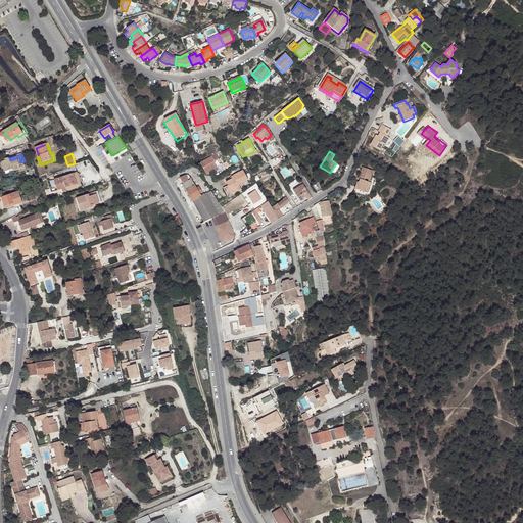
[(205,174),(218,167),(215,161),(218,159),(215,154),(200,162),(205,174)]
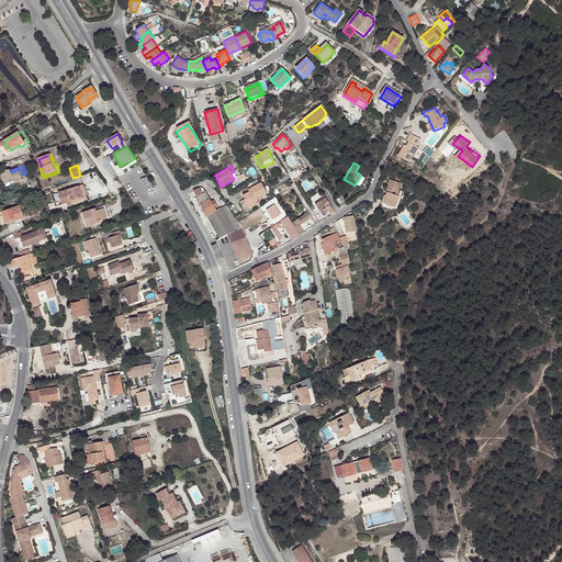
[(6,188),(14,184),(27,180),(26,173),(22,175),(21,169),(11,172),(10,170),(4,171),(6,173),(1,175),(6,184),(6,188)]
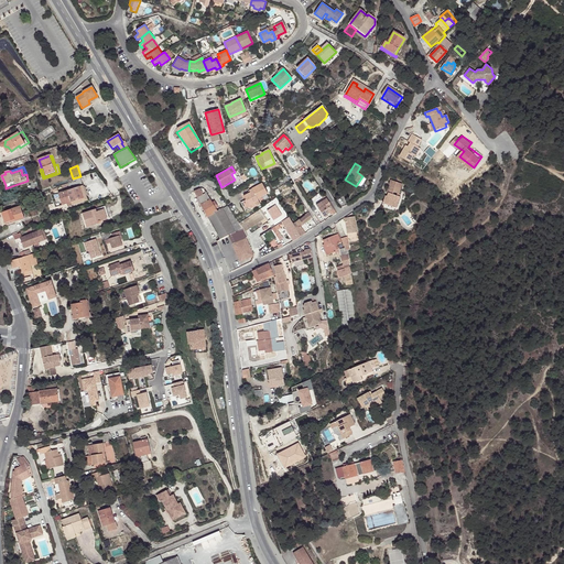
[(82,180),(68,184),(69,186),(71,190),(57,194),(62,206),(71,203),(87,197),(82,180)]
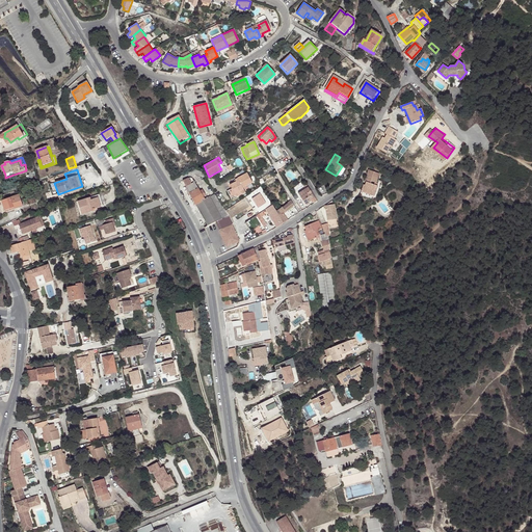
[(222,171),(221,169),(209,177),(210,179),(222,171)]
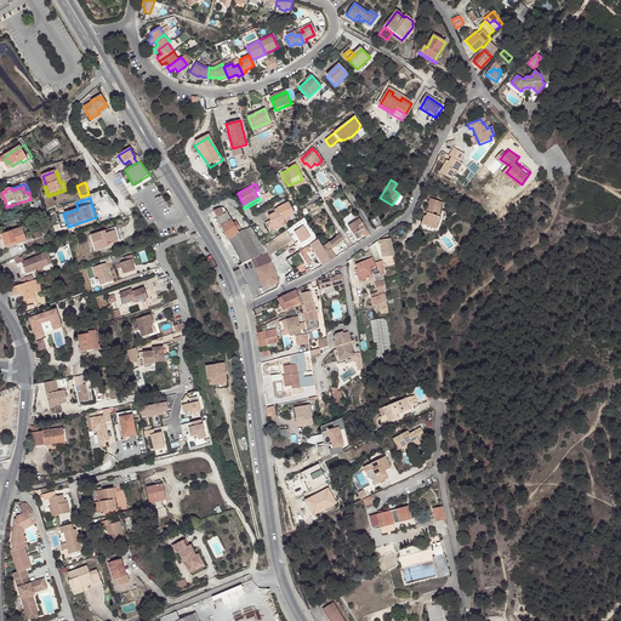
[(423,216),(420,228),(437,235),(445,216),(442,215),(440,217),(438,216),(433,215),(434,212),(438,214),(442,203),(431,199),(428,204),(429,205),(427,209),(431,210),(429,214),(427,212),(426,216),(423,216)]
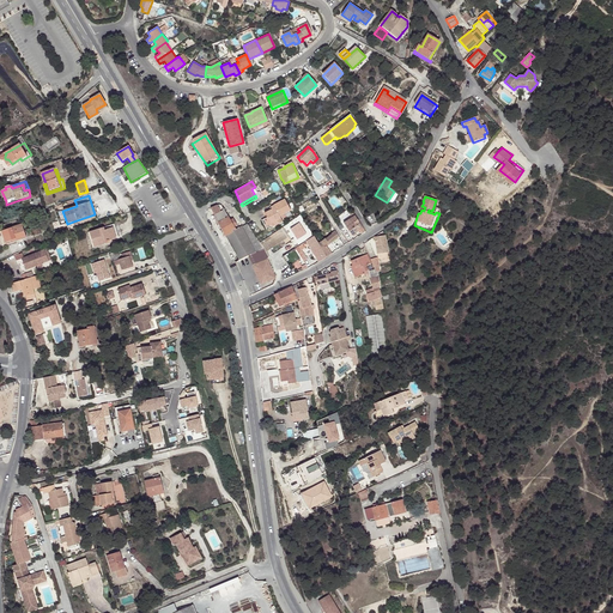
[(271,224),(280,219),(279,217),(291,211),(285,200),(271,207),(273,210),(265,213),(267,218),(262,220),(266,229),(272,226),(271,224)]
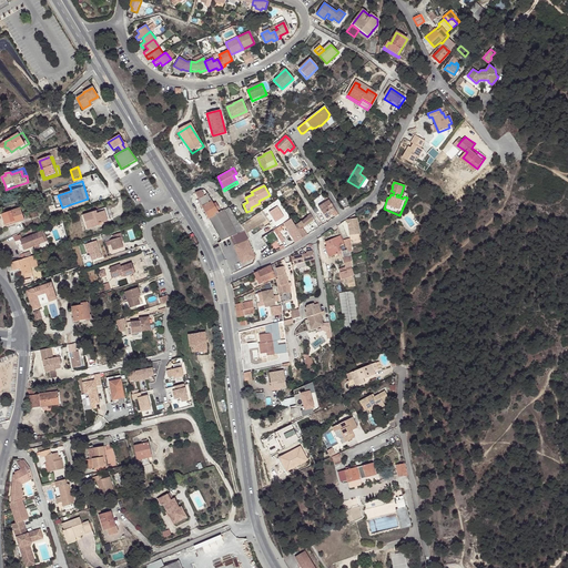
[(209,219),(222,241),(230,236),(233,235),(243,230),(241,225),(234,230),(223,210),(217,213),(216,210),(219,209),(215,203),(213,205),(211,202),(208,195),(205,191),(204,191),(204,190),(202,189),(195,193),(202,208),(209,219)]
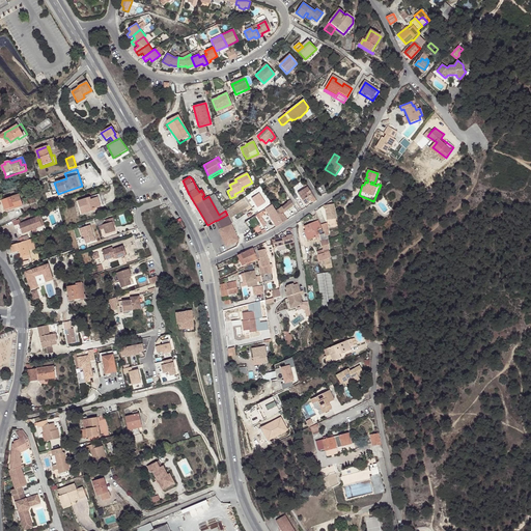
[(272,205),(260,186),(246,196),(231,205),(227,208),(232,217),(251,204),(257,215),(267,208),(272,205)]
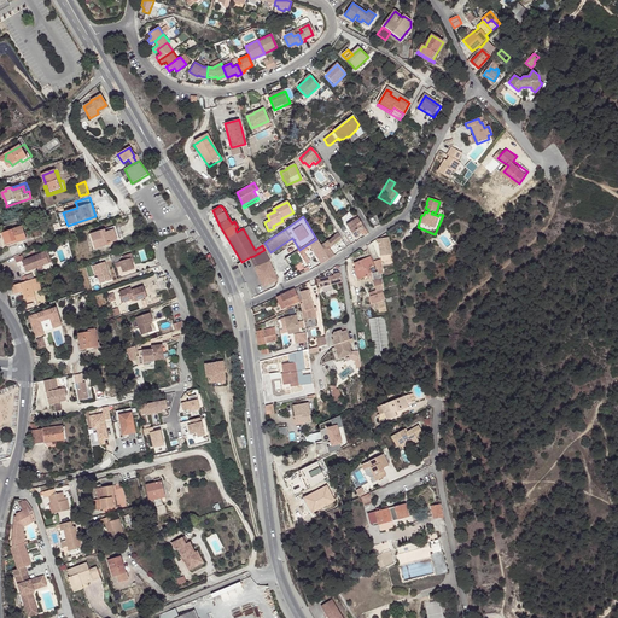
[(359,235),(361,239),(366,235),(355,220),(342,228),(350,240),(359,235)]
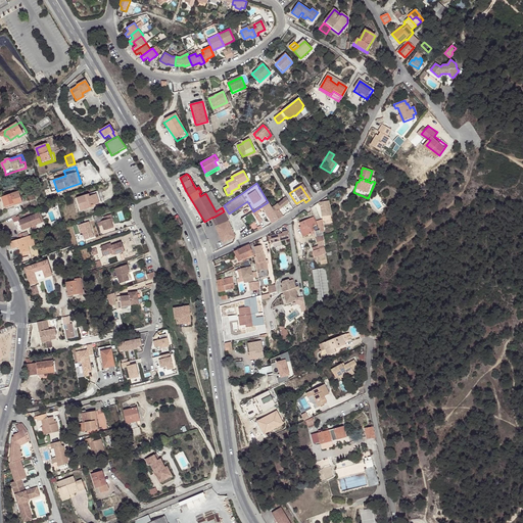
[(14,205),(15,206),(25,203),(20,192),(3,198),(6,207),(14,205)]
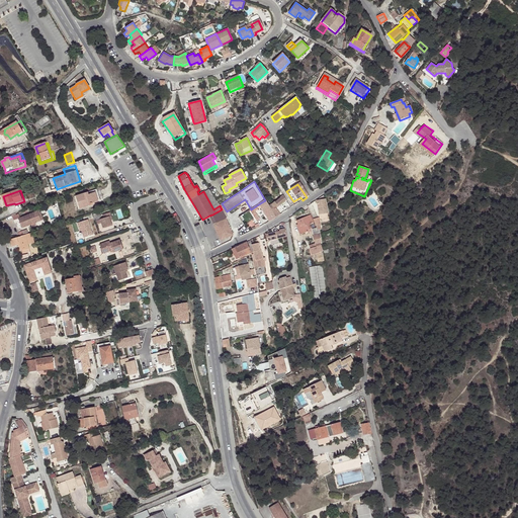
[(96,198),(93,190),(73,197),(77,210),(88,206),(88,204),(89,204),(95,202),(93,199),(96,198)]
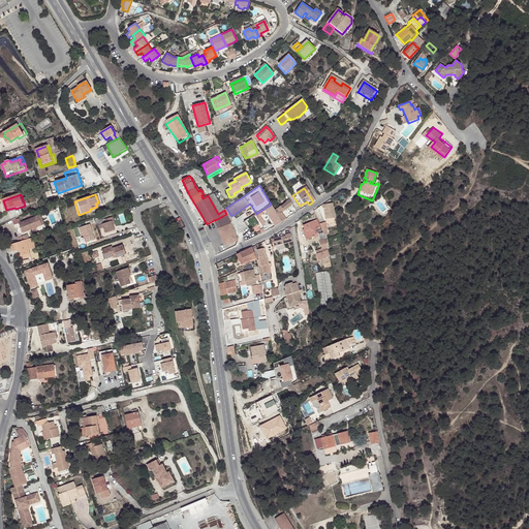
[(276,212),(282,222),(286,219),(282,213),(290,205),(287,200),(280,207),(281,208),(276,212)]
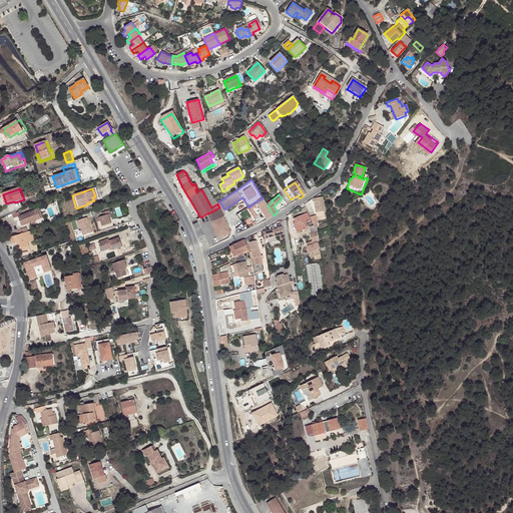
[(317,212),(325,211),(323,196),(315,198),(317,212)]
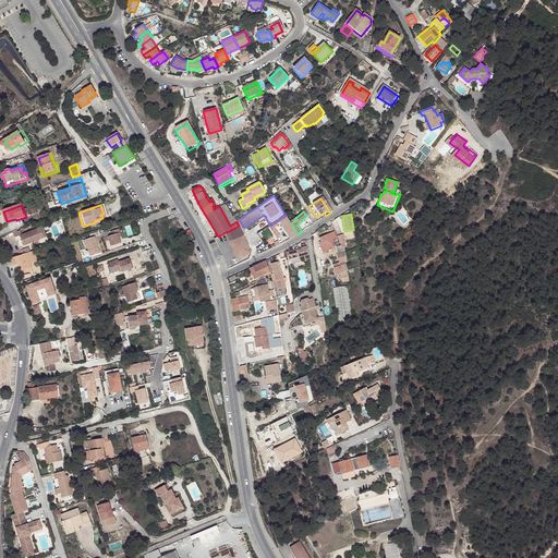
[(292,238),(298,234),(291,223),(286,216),(280,219),(281,220),(279,221),(287,233),(289,237),(291,235),(292,238)]
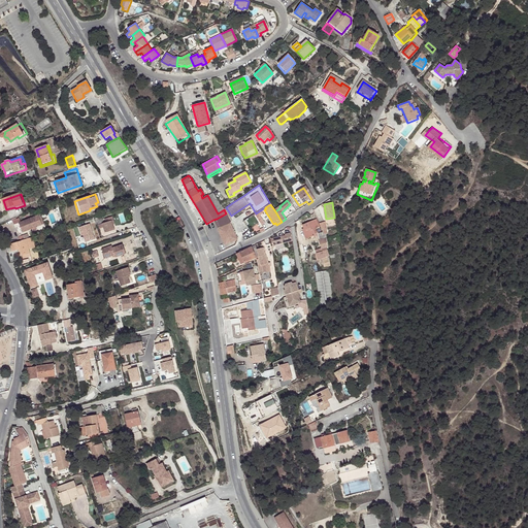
[(271,221),(264,209),(260,212),(266,224),(271,221)]
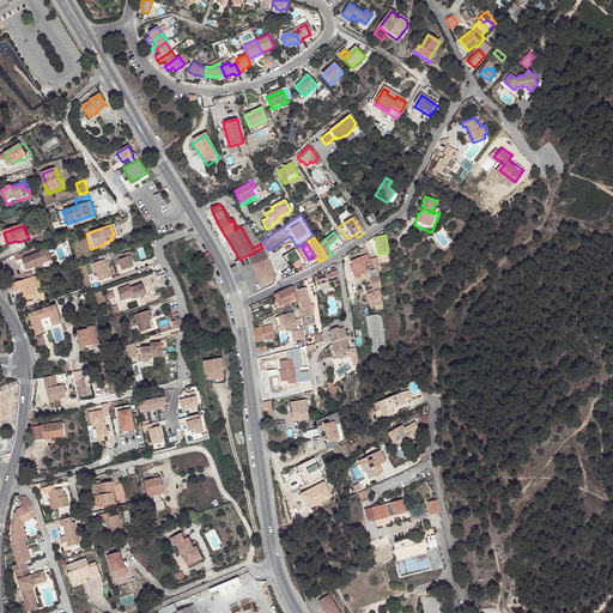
[(265,247),(262,248),(252,254),(266,281),(272,278),(272,274),(267,252),(265,247)]
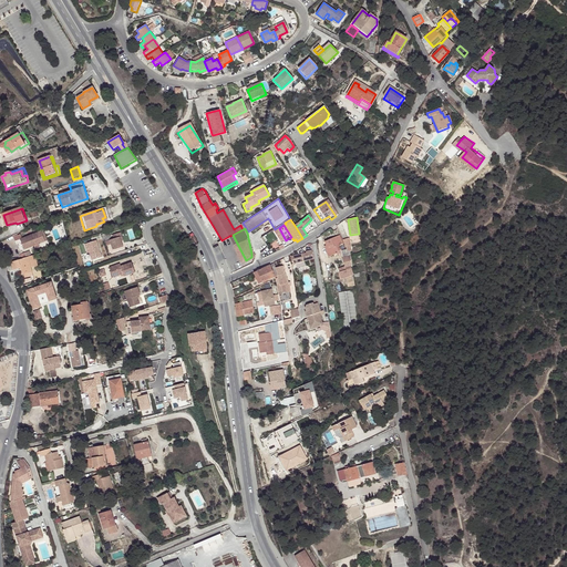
[(284,243),(286,240),(279,228),(276,230),(284,243)]
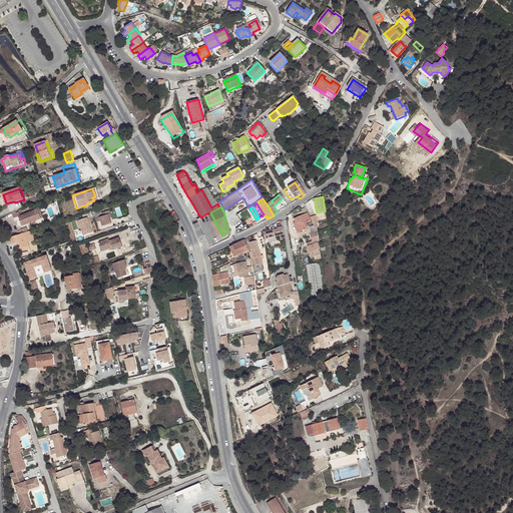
[(36,209),(27,212),(31,222),(40,218),(36,209)]
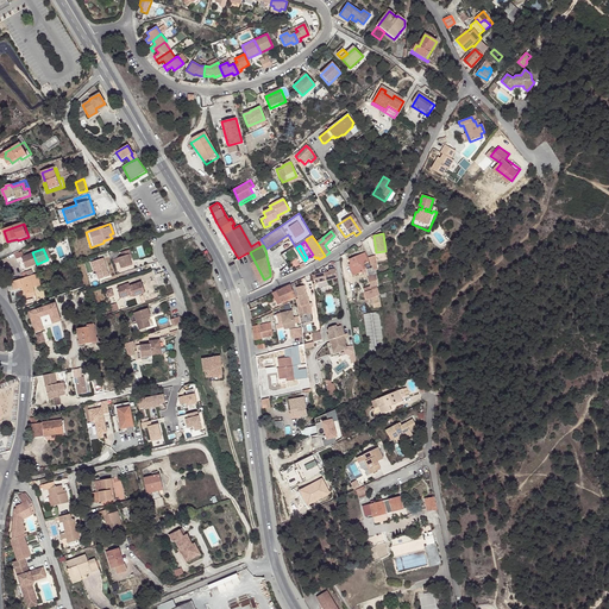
[(121,269),(132,265),(130,259),(129,255),(131,253),(130,249),(121,252),(123,256),(118,258),(119,262),(121,269)]
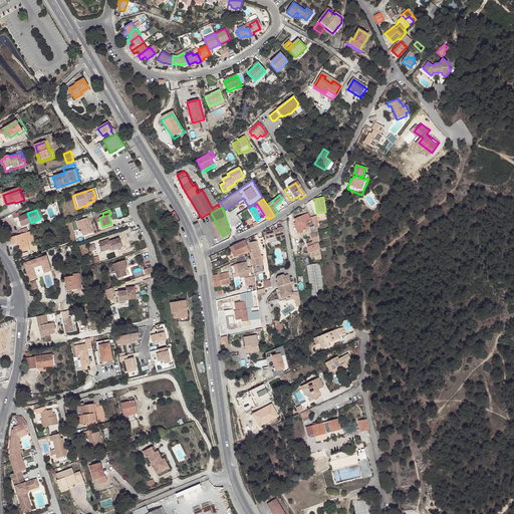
[(15,218),(13,213),(7,216),(9,221),(15,219),(19,228),(31,223),(27,213),(15,218)]
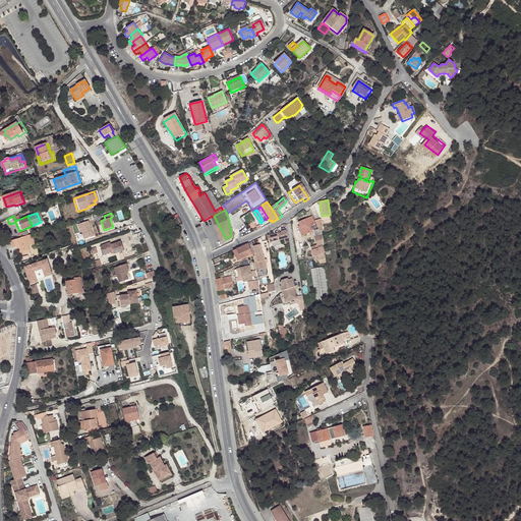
[(226,239),(214,216),(211,217),(223,240),(226,239)]
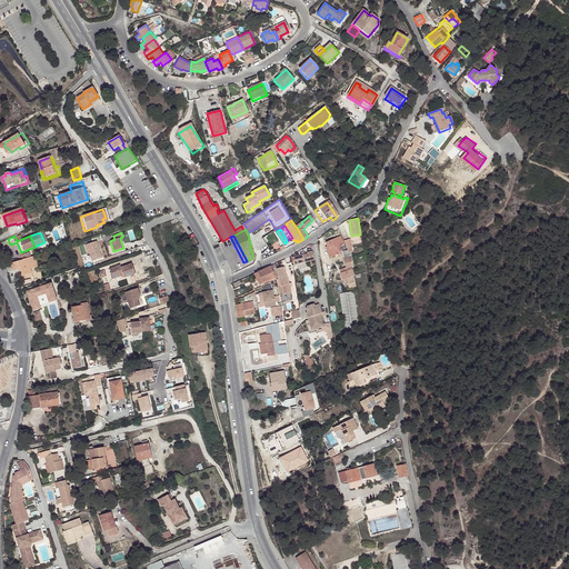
[(347,245),(346,243),(342,236),(326,242),(328,246),(332,258),(338,256),(337,255),(341,252),(339,248),(347,245)]
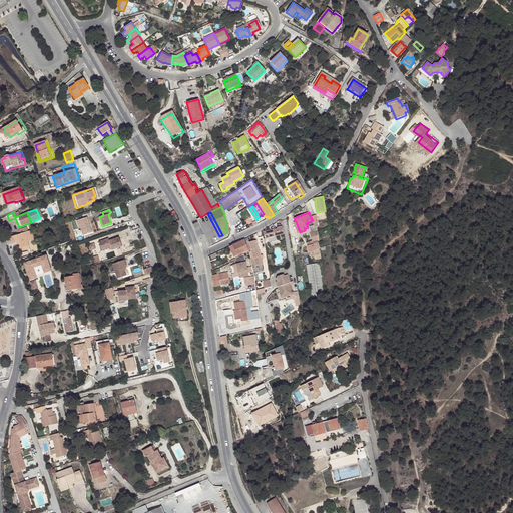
[(0,231),(8,228),(6,222),(0,224),(0,231)]
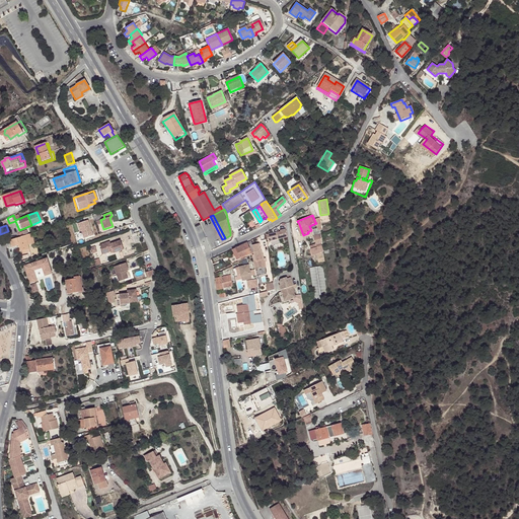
[(321,234),(320,230),(319,230),(318,228),(311,230),(311,232),(313,236),(316,246),(313,247),(314,248),(310,249),(312,254),(323,251),(321,243),(322,243),(321,234)]
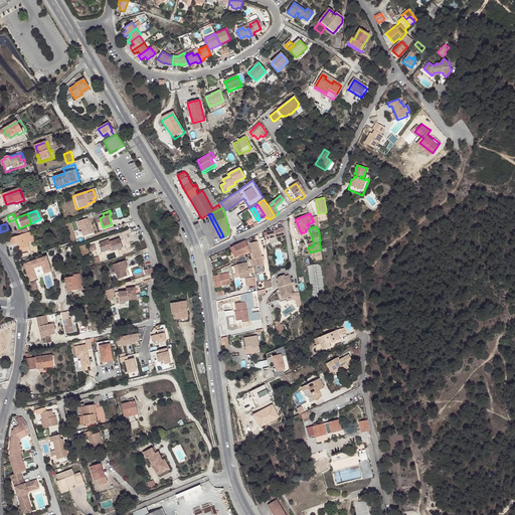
[(276,230),(266,233),(268,240),(286,235),(284,228),(280,229),(280,230),(276,231),(276,230)]
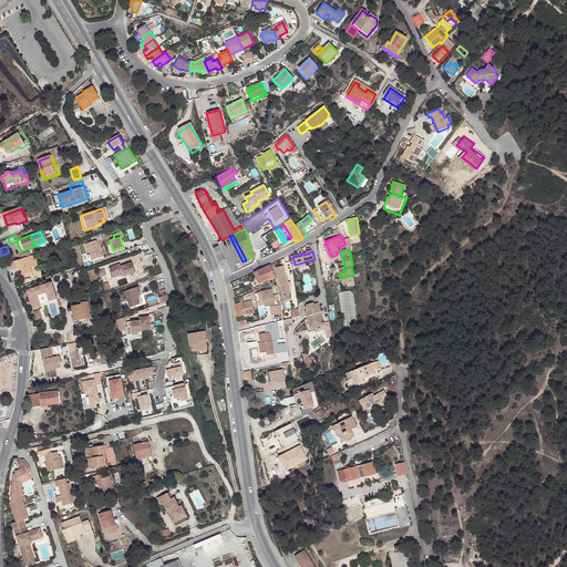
[(28,257),(18,260),(19,266),(20,265),(21,268),(22,275),(23,275),(29,272),(29,274),(31,272),(31,271),(32,271),(31,268),(28,257)]
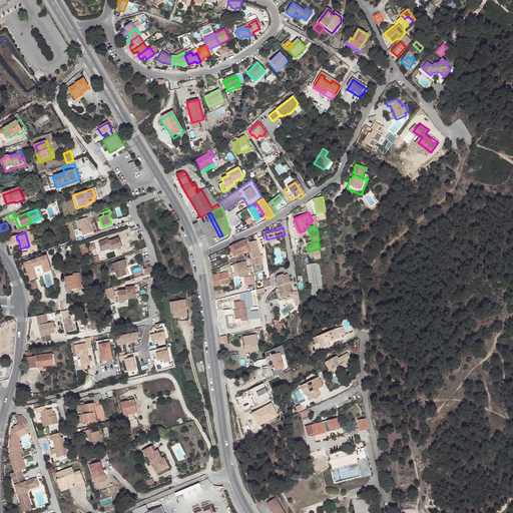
[(17,240),(16,235),(10,236),(12,244),(19,242),(18,239),(17,240)]
